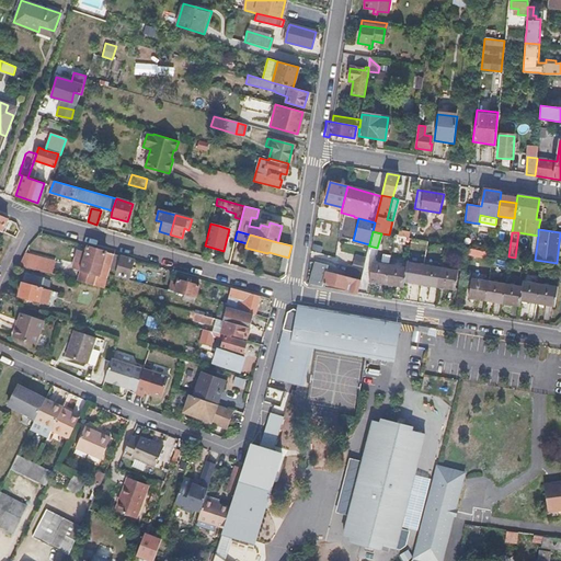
[(98,276),(104,252),(87,247),(84,253),(80,252),(79,259),(76,258),(72,270),(79,271),(77,282),(92,286),(95,275),(98,276)]
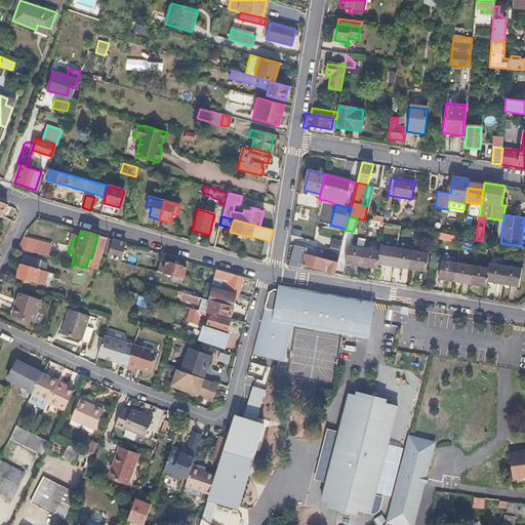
[(438,239),(460,244),(461,237),(439,232),(438,239)]
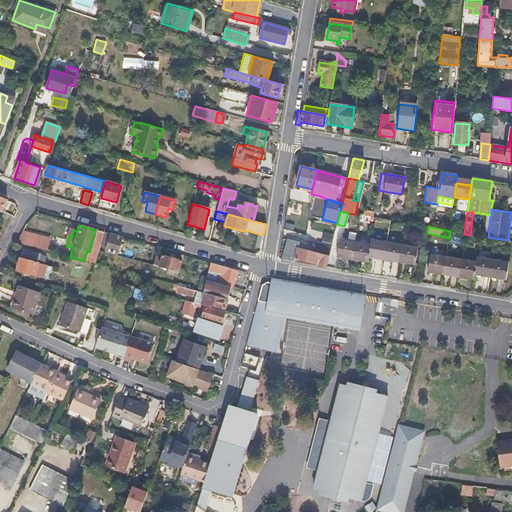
[(104,232),(95,230),(89,252),(87,251),(84,261),(95,264),(98,251),(100,244),(104,232)]
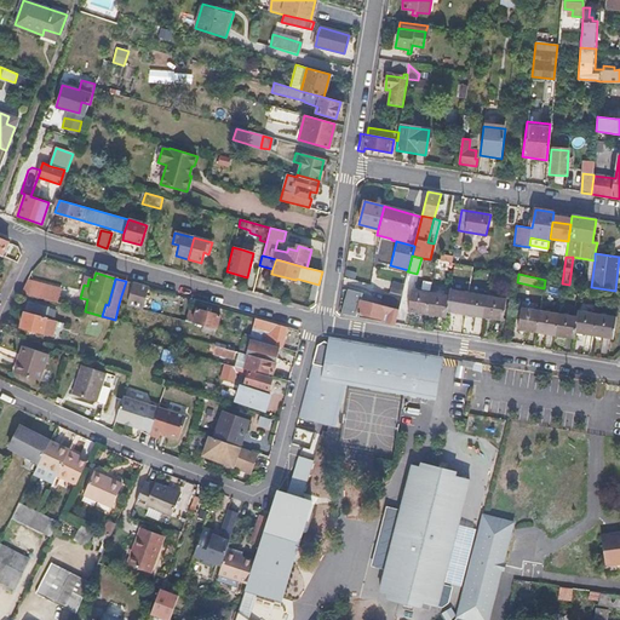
[(33,281),(29,296),(51,302),(55,288),(33,281)]
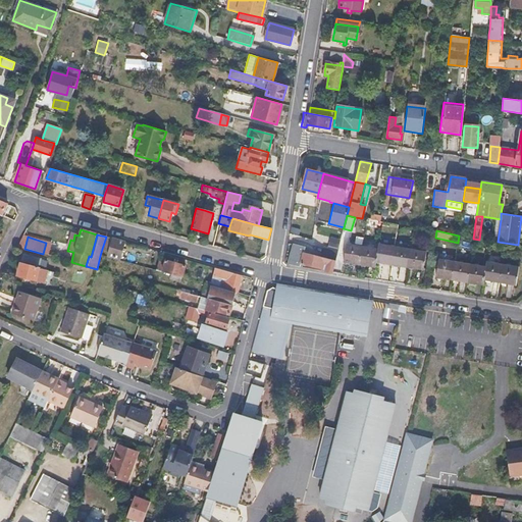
[(109,251),(113,239),(106,237),(102,249),(109,251)]
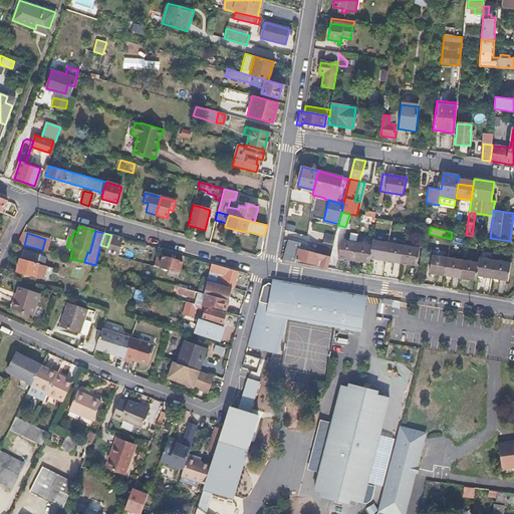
[(121,238),(111,235),(107,247),(106,252),(116,255),(121,238)]
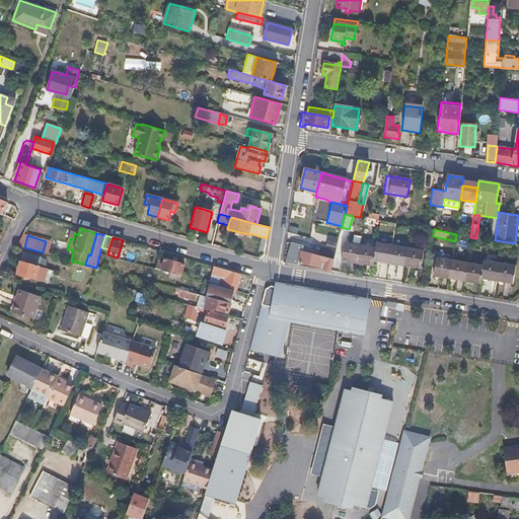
[(323,270),(330,271),(334,258),(301,251),(302,245),(291,242),(285,262),(286,264),(298,266),(300,261),(324,268),(323,270)]
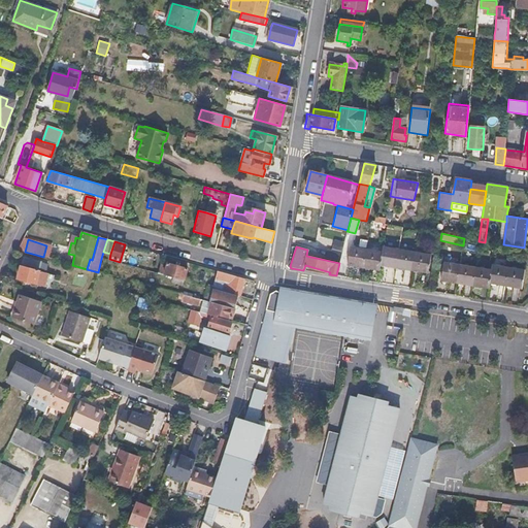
[(347,264),(363,266),(366,250),(350,246),(347,264)]
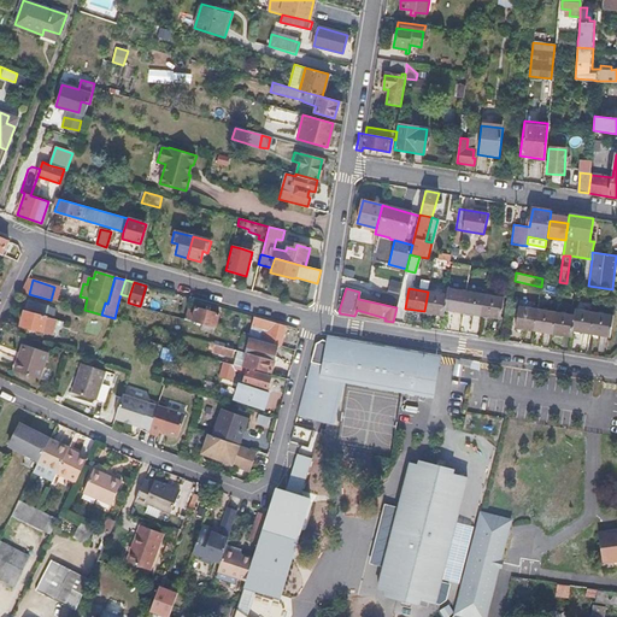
[(444,309),(463,312),(466,292),(447,288),(446,294),(444,309)]
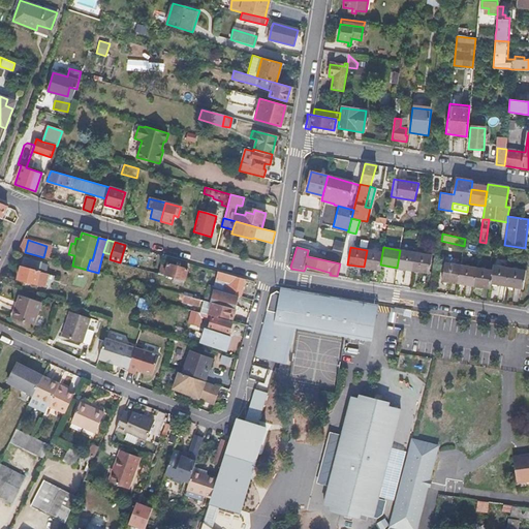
[(367,250),(364,267),(380,270),(380,265),(382,252),(367,250)]
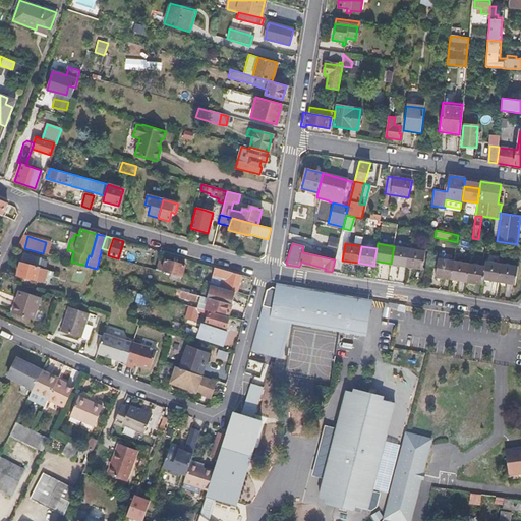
[(394,246),(391,264),(406,267),(409,248),(394,246)]
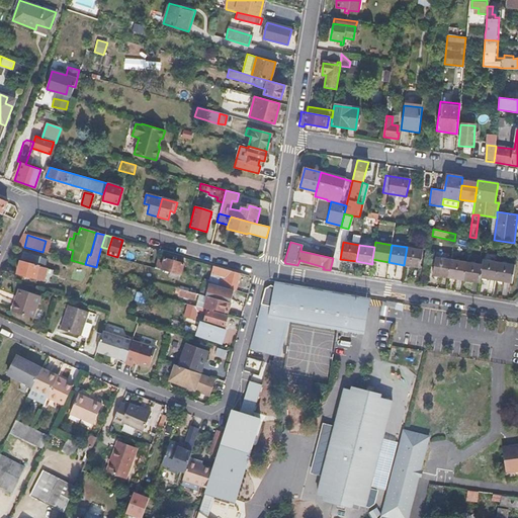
[(423,250),(407,247),(404,265),(420,267),(423,250)]
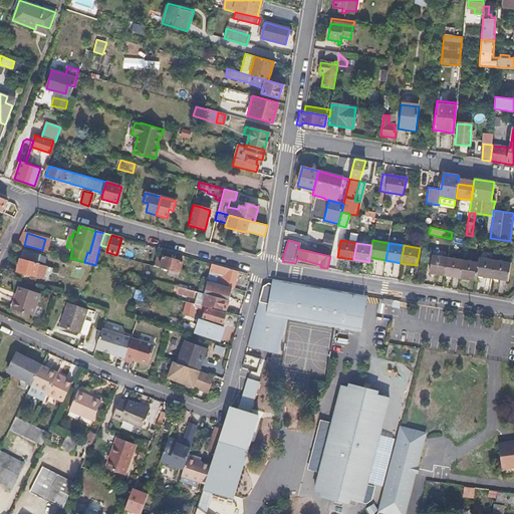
[(45,257),(23,252),(17,271),(42,279),(47,263),(44,262),(45,257)]
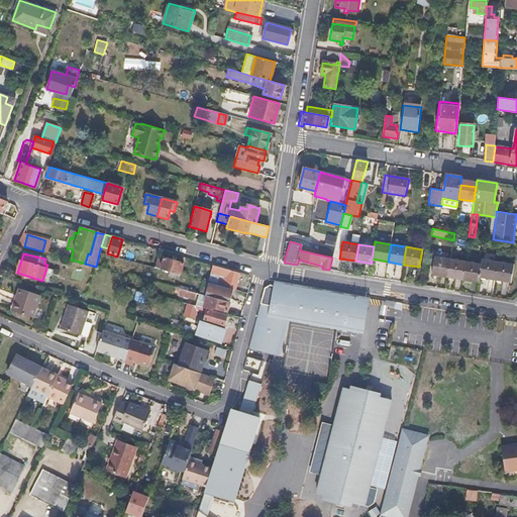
[(435,256),(432,274),(446,277),(446,276),(449,259),(435,256)]
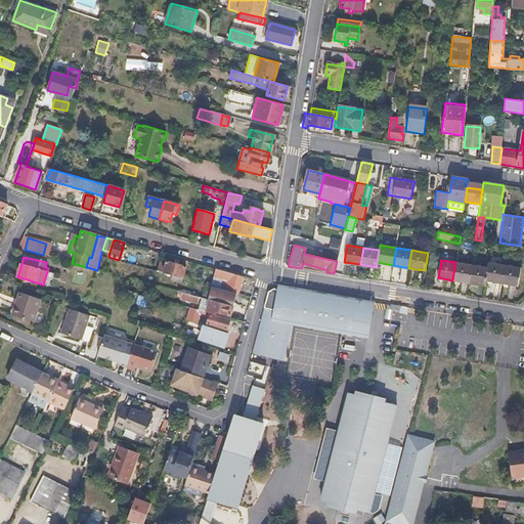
[(158,262),(156,272),(171,276),(170,279),(181,282),(186,266),(166,261),(165,264),(158,262)]
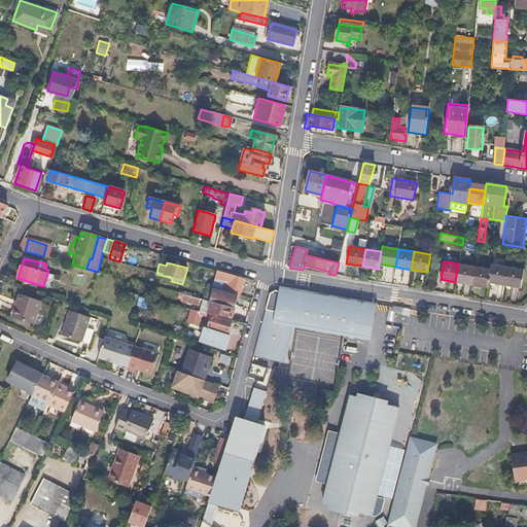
[(455,281),(471,284),(475,267),(458,264),(455,281)]
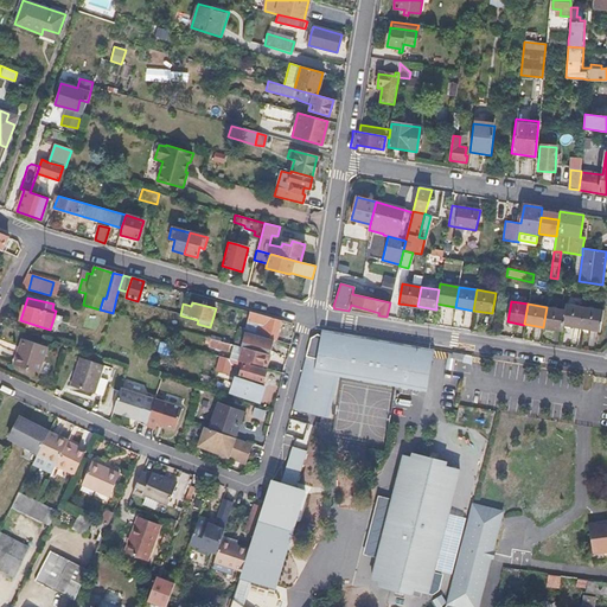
[(562,325),(581,327),(585,308),(566,305),(564,310),(562,325)]
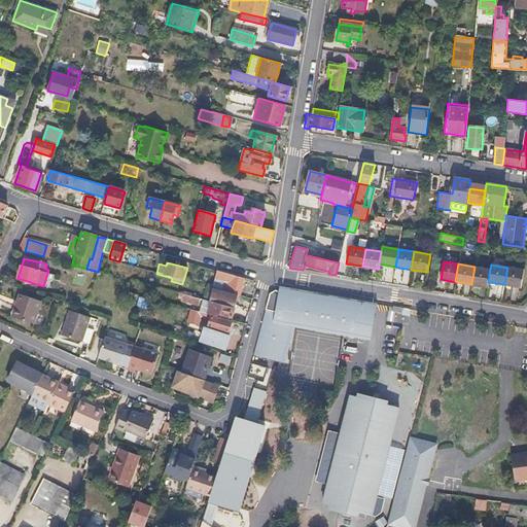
[(490,269),(475,267),(471,284),(487,287),(488,282),(490,269)]
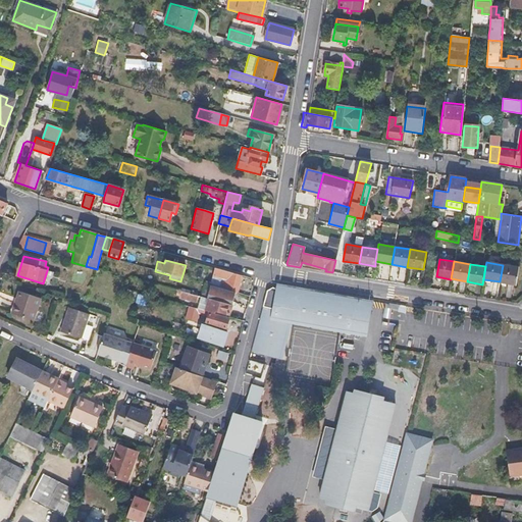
[(519,268),(503,265),(500,281),(516,284),(519,268)]
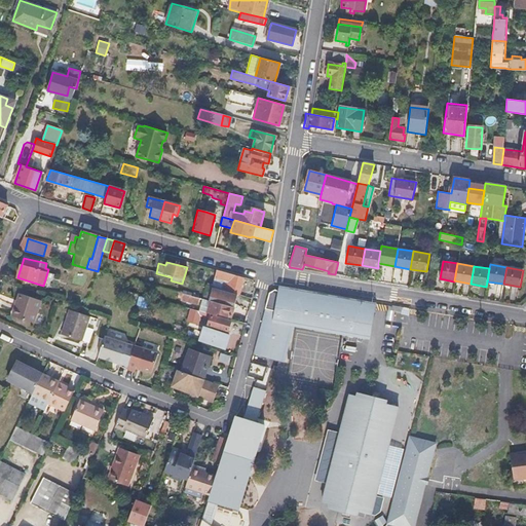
[(216,269),(214,278),(224,280),(222,290),(234,294),(236,295),(238,295),(245,277),(235,275),(216,269)]
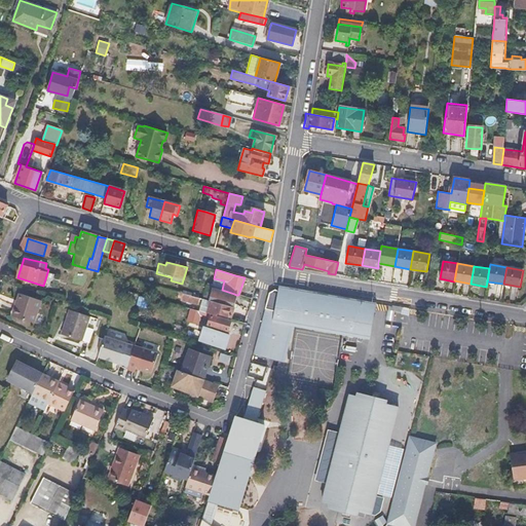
[(212,288),(222,290),(224,280),(214,278),(213,285),(212,288)]
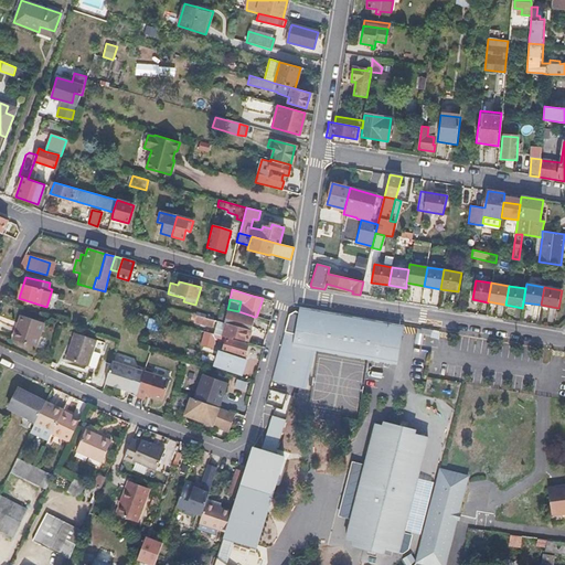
[(224,320),(227,309),(228,306),(222,304),(217,321),(223,323),(224,320)]
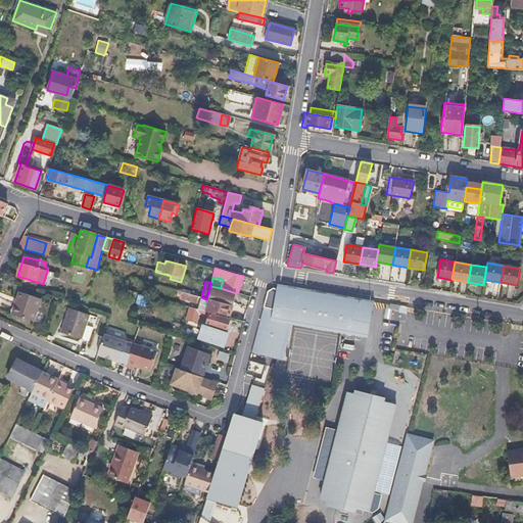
[(206,312),(215,315),(216,312),(229,315),(232,305),(229,304),(233,292),(221,288),(210,286),(207,296),(208,298),(209,298),(206,312)]
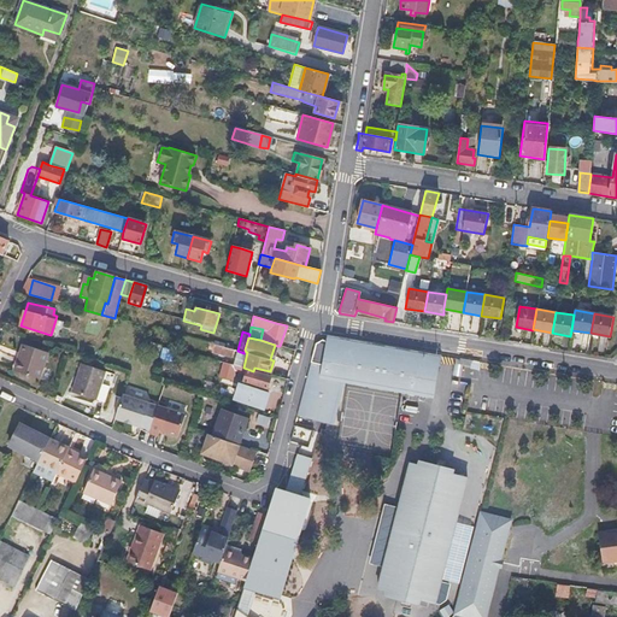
[(309,362),(295,417),(325,422),(334,375),(340,376),(342,371),(357,378),(359,378),(360,380),(362,382),(363,383),(364,385),(365,385),(368,385),(370,385),(371,383),(372,382),(374,381),(397,386),(399,380),(416,389),(432,392),(429,383),(427,377),(423,372),(419,366),(415,362),(410,357),(404,353),(398,350),(397,352),(389,350),(383,348),(377,347),(371,347),(371,345),(362,345),(347,342),(341,346),(335,345),(324,364),(309,362)]
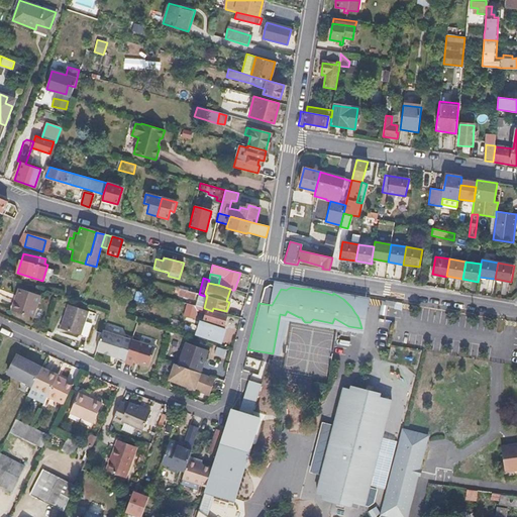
[(134,290),(126,288),(124,296),(131,298),(134,290)]
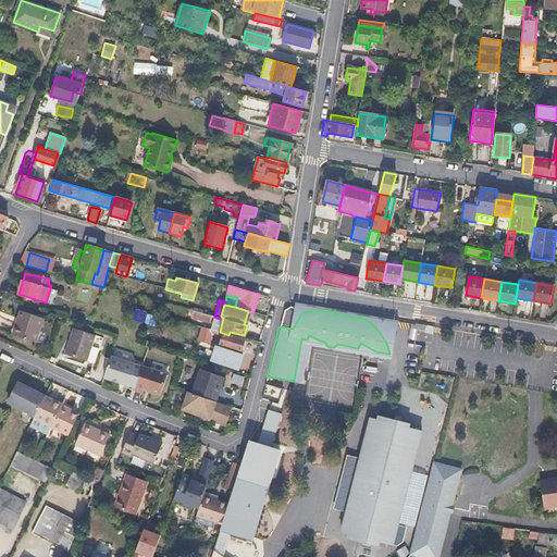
[(20,311),(12,334),(34,343),(42,319),(20,311)]
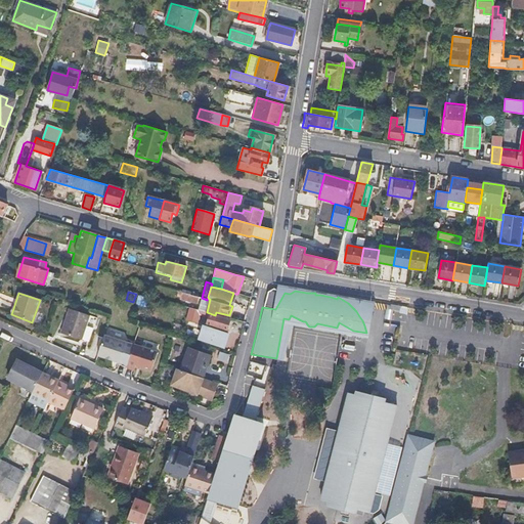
[(199,298),(182,293),(180,299),(197,303),(199,298)]
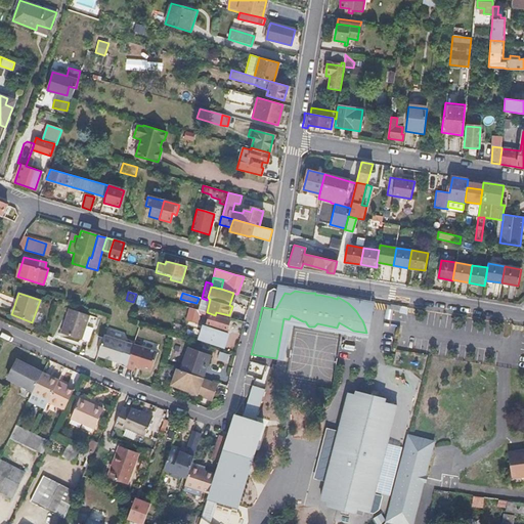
[(375,301),(355,298),(372,316),(375,301)]
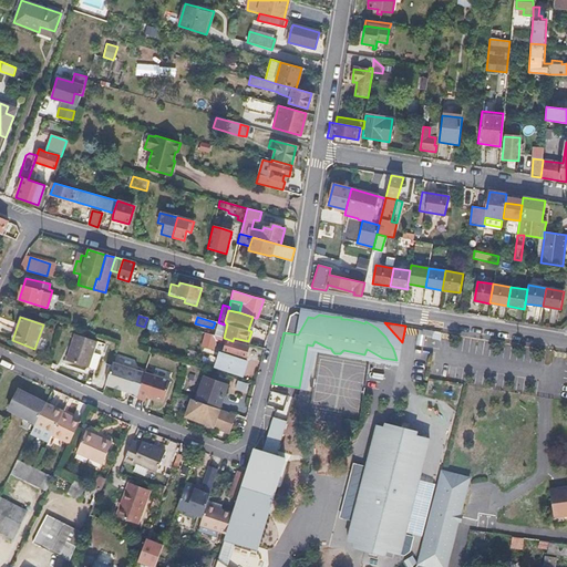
[(248,344),(233,341),(224,338),(204,333),(200,347),(212,350),(214,341),(224,344),(222,351),(219,350),(218,353),(217,353),(214,366),(240,373),(245,361),(241,360),(243,357),(244,357),(248,344)]
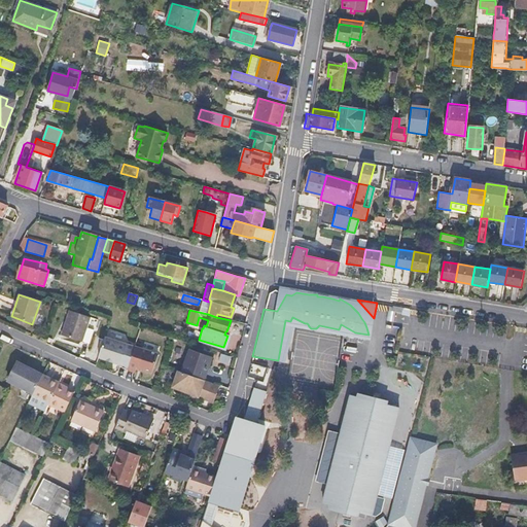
[(68,312),(61,337),(81,342),(85,328),(89,318),(68,312)]
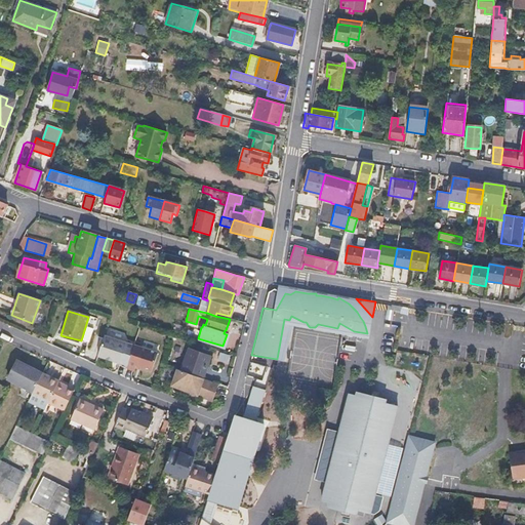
[(92,329),(85,327),(81,340),(88,342),(92,329)]
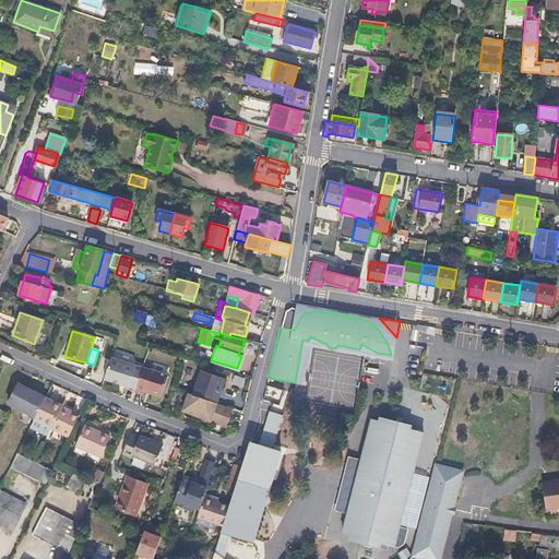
[(135,390),(143,367),(111,356),(104,379),(135,390)]
